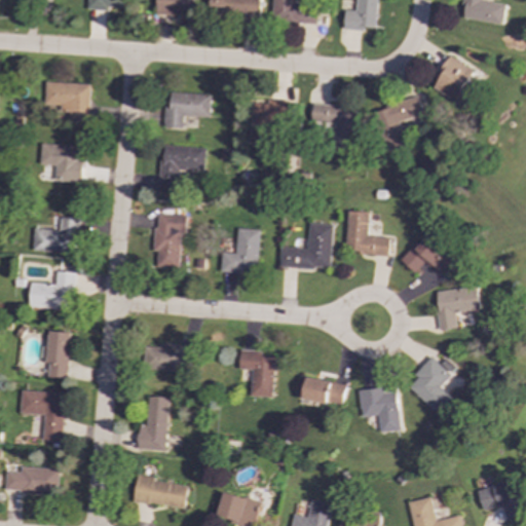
[(124,0),(87,0),(87,9),(108,10),(108,7),(124,8),(124,0)]
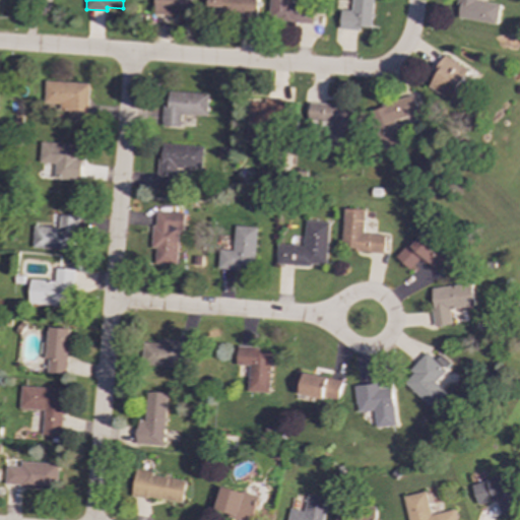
[(191,0),(154,0),(153,14),(178,15),(178,11),(191,12),(191,0)]
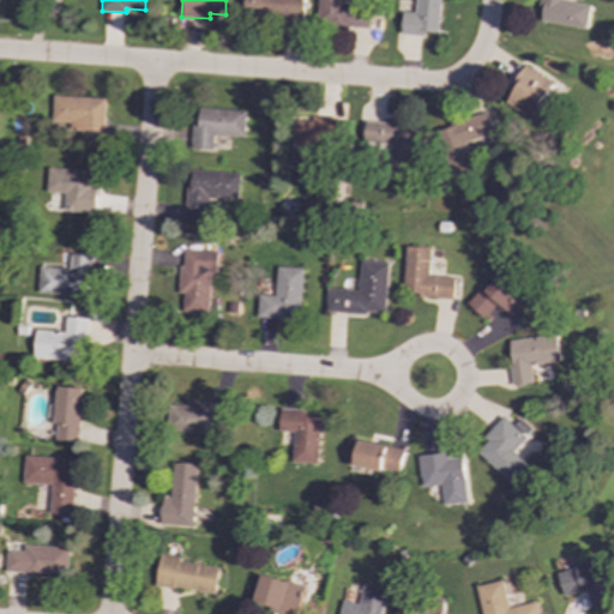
[(244,0),(244,18),(302,20),(302,0),(244,0)]
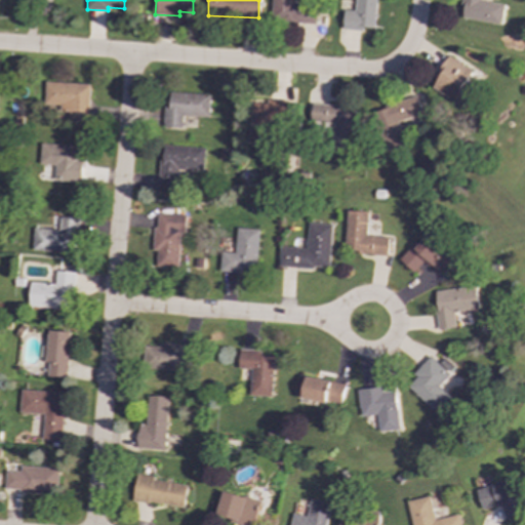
[(272,0),(271,22),(316,24),(316,4),(295,3),(295,0),(272,0)]
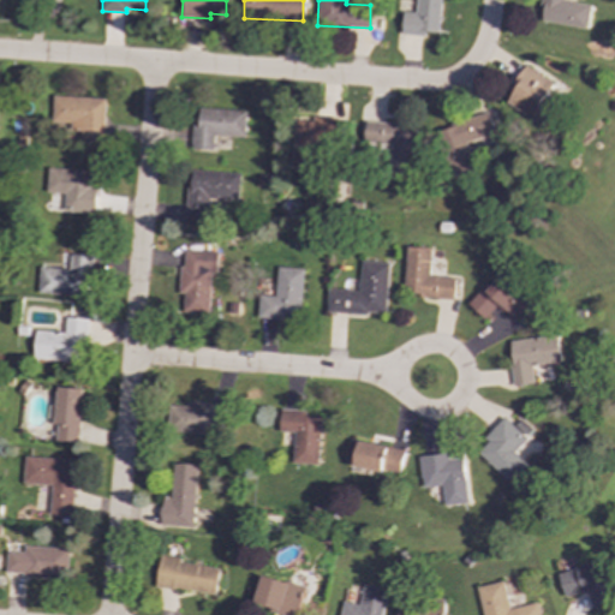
[(439,35),(440,0),(416,0),(416,13),(402,12),(401,33),(439,35)]
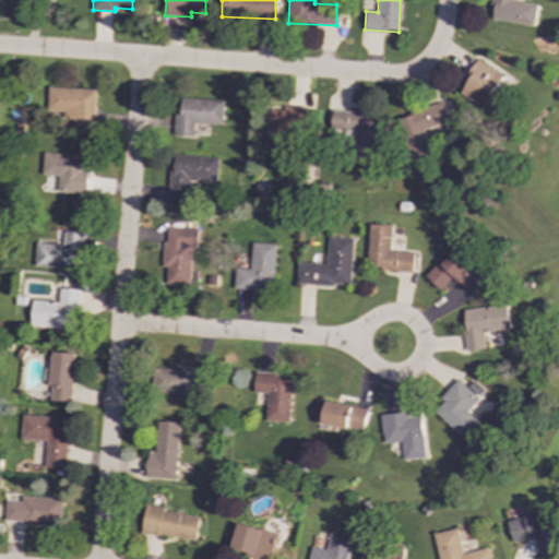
[(490,0),(488,19),(532,27),(535,4),(511,0),(490,0)]
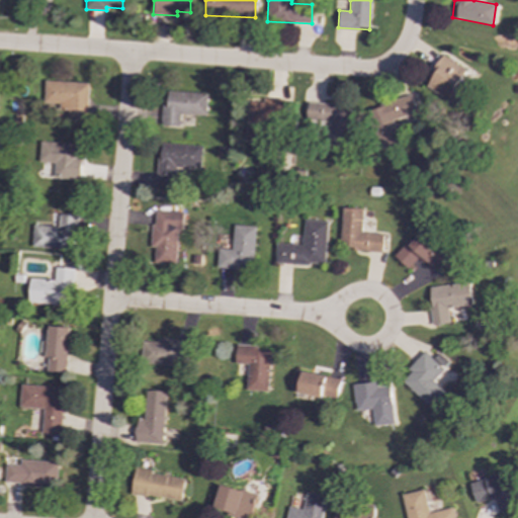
[(422,85),(453,107),(470,82),(462,77),(466,72),(443,56),(422,85)]
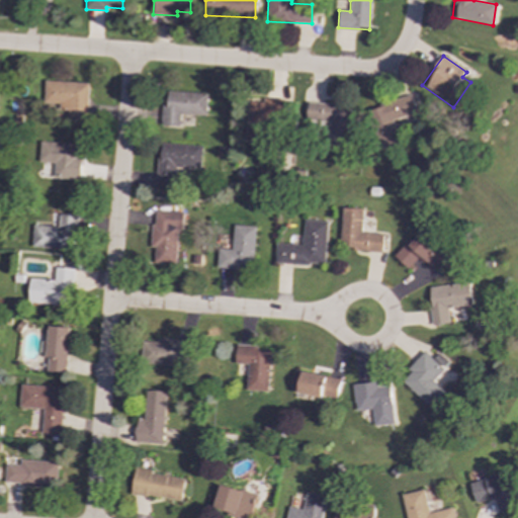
[(88,83),(45,81),(44,103),(59,103),(59,110),(67,110),(67,118),(86,119),(88,83)]
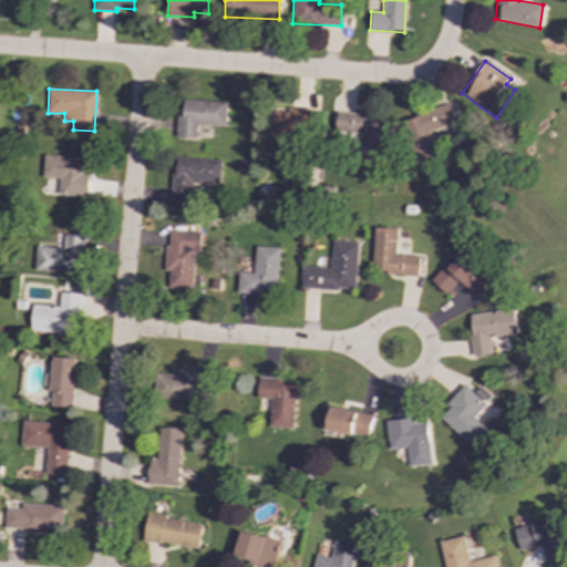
[(226,102),(183,100),(182,115),(176,115),(175,137),(196,138),(196,125),(225,126),(226,102)]
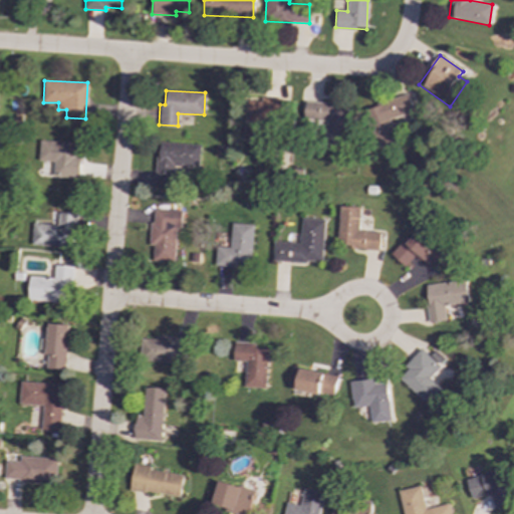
[(365,107),(376,148),(395,143),(389,118),(412,112),(407,95),(365,107)]
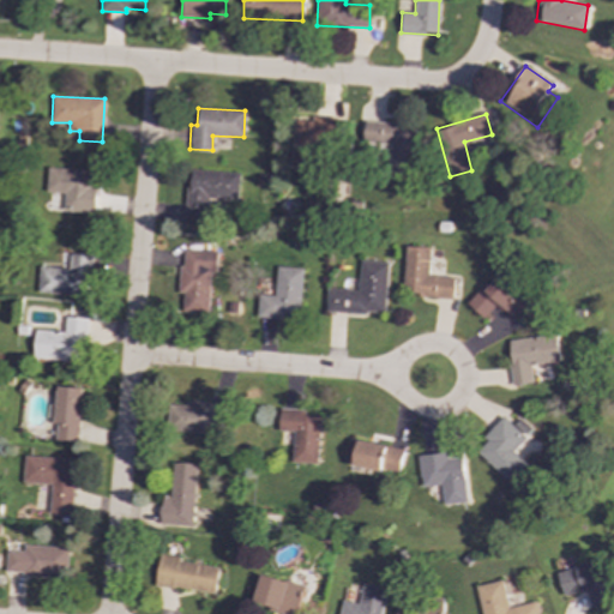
[(293,118),(290,169),(314,170),(315,148),(335,148),(336,120),(293,118)]
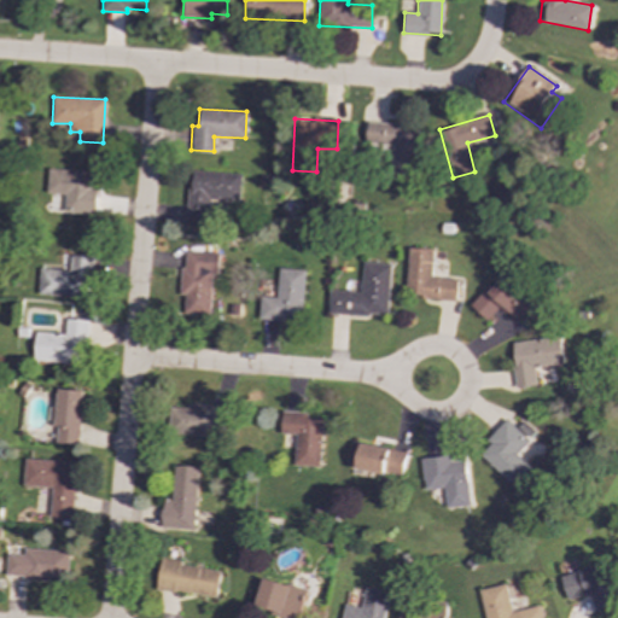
[(366,123),(365,147),(392,149),(391,165),(414,167),(417,126),(366,123)]
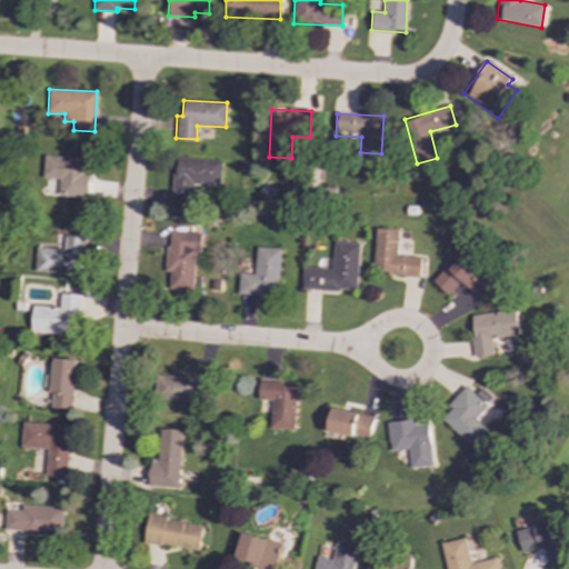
[(42,179),(59,179),(58,197),(87,198),(88,173),(82,173),(83,158),(43,156),(42,179)]
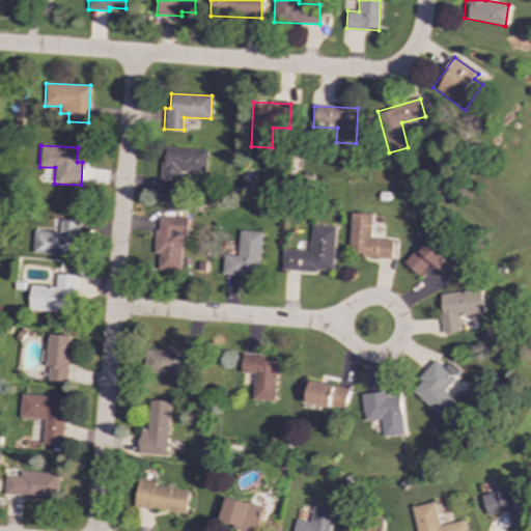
[(206,149),(162,147),(160,194),(177,195),(179,173),(205,174),(206,149)]
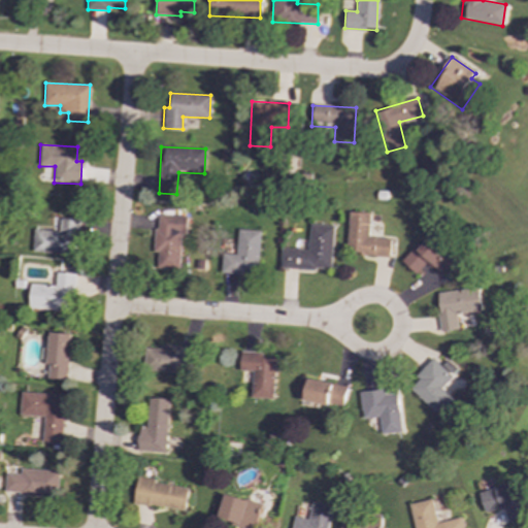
[(156,268),(178,269),(180,234),(186,234),(187,209),(174,209),(174,216),(156,215),(154,253),(157,253),(156,268)]
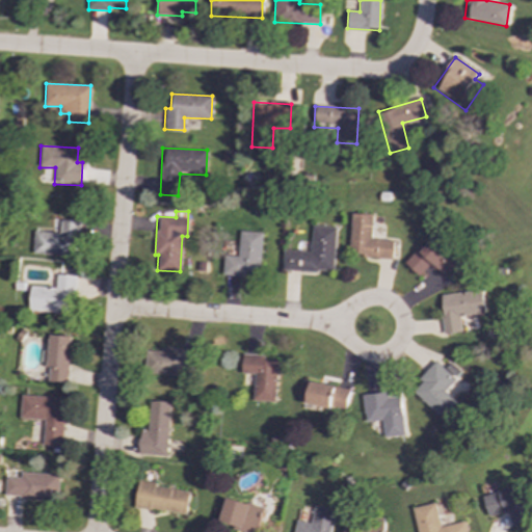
[(393,258),(394,241),(370,239),(371,215),(350,214),(348,256),(393,258)]
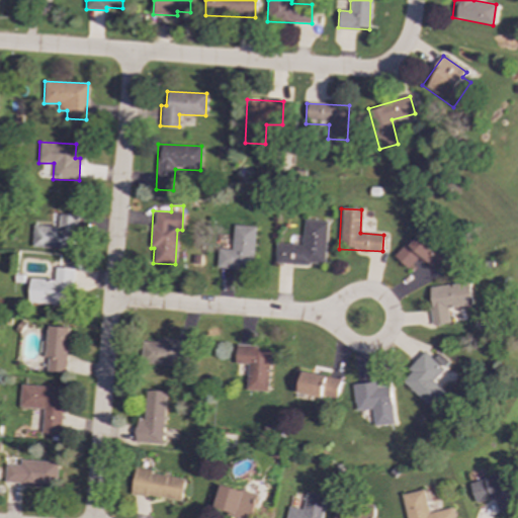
[(33,226),(31,248),(75,250),(76,216),(59,214),(59,227),(33,226)]
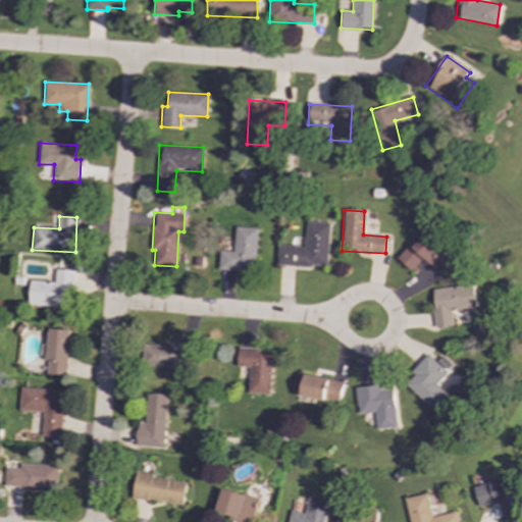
[(328,223),(305,222),(304,247),(277,246),(276,265),(326,267),(328,223)]
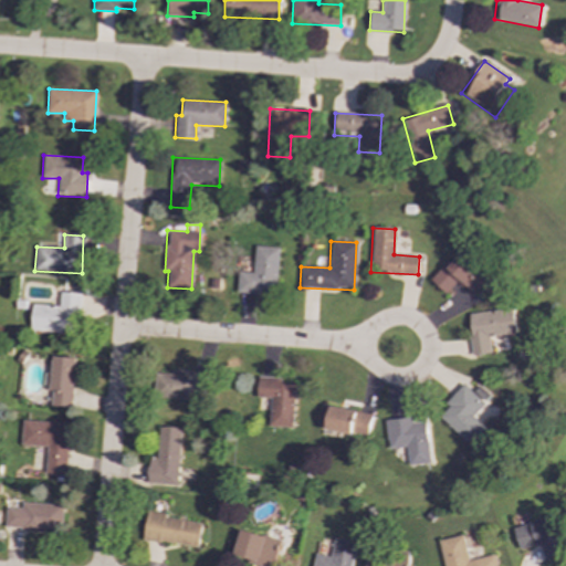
[(278,248),(254,247),(253,273),(238,272),(237,293),(260,294),(260,291),(276,291),(278,248)]
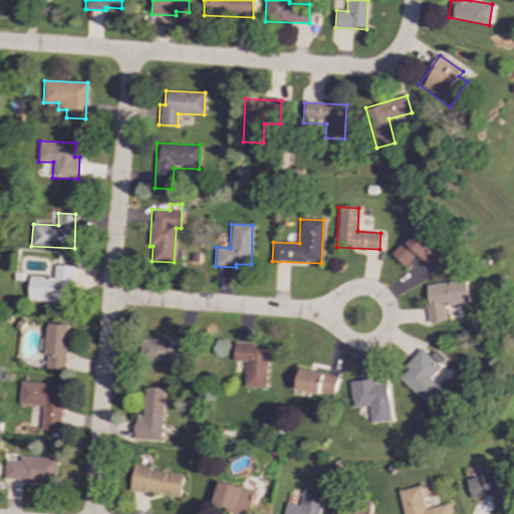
[(392,256),(405,266),(416,254),(431,267),(444,252),(417,228),(392,256)]
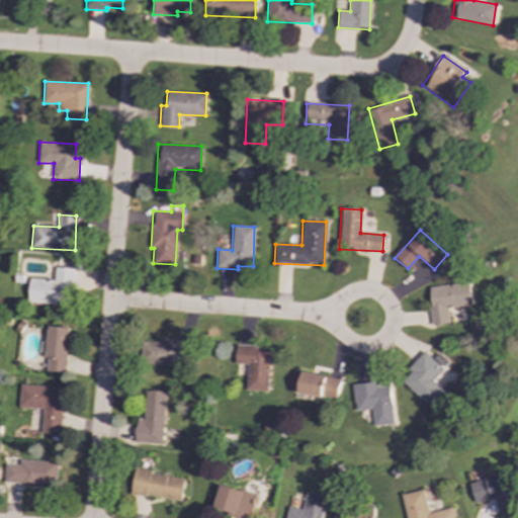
[(29,279),(27,303),(71,305),(73,268),(55,267),(55,280),(29,279)]
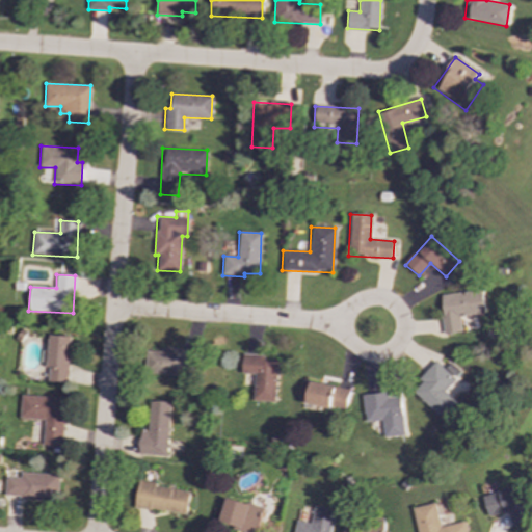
[(483,315),(481,291),(440,294),(443,334),(460,333),(459,316),(483,315)]
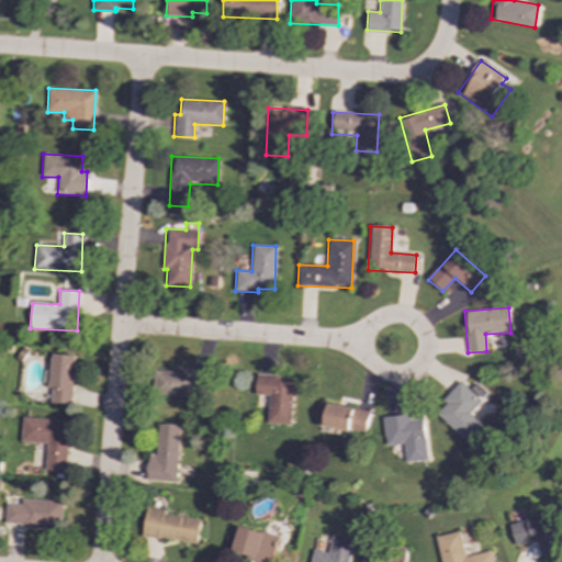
[(75,355),(52,353),(49,404),(71,404),(75,355)]
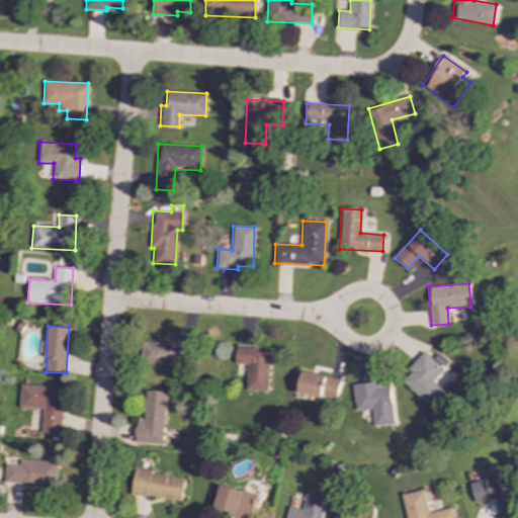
[(182,365),(182,356),(188,356),(189,340),(157,339),(157,342),(143,341),(142,364),(182,365)]
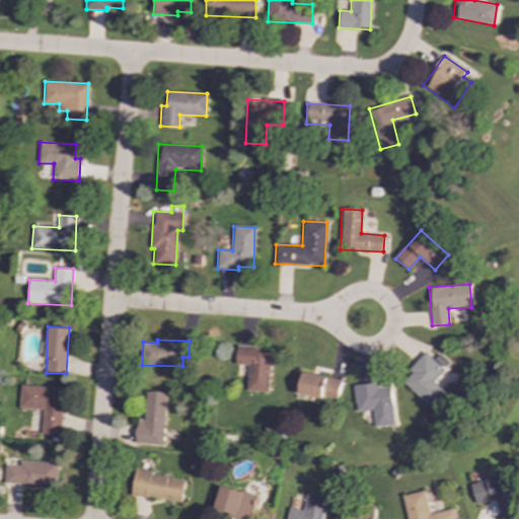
[(236,364),(247,365),(246,391),(269,391),(270,352),(257,352),(257,347),(236,346),(236,364)]
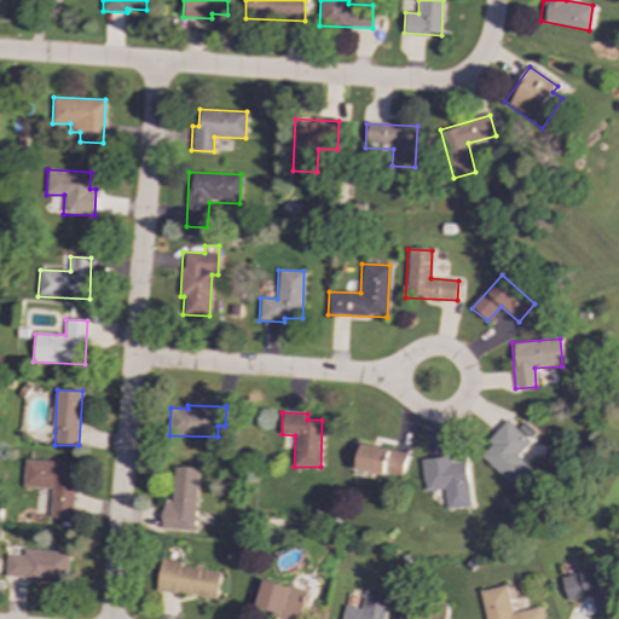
[(531,468),(516,455),(530,441),(508,422),(478,455),(513,487),(531,468)]
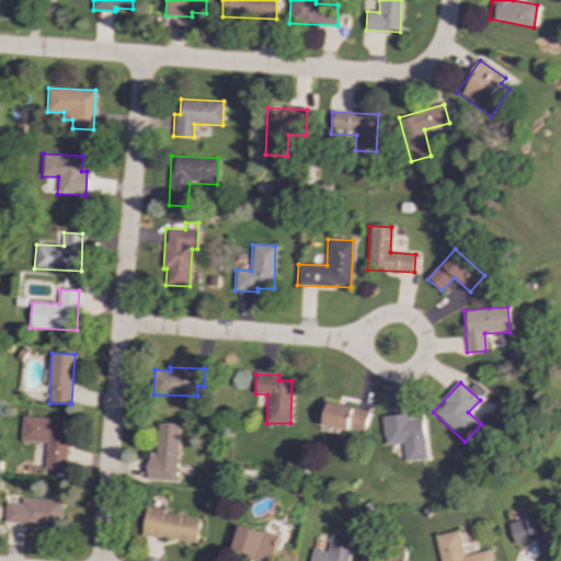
[(364,433),(368,411),(320,401),(316,424),(364,433)]
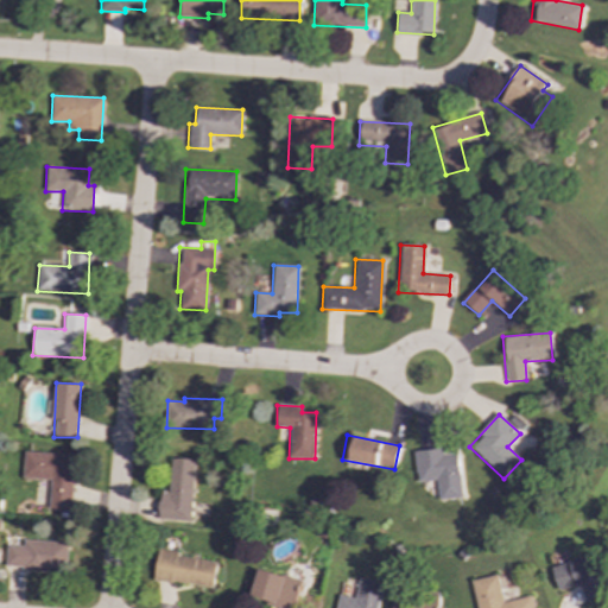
[(457,453),(444,454),(443,448),(413,451),(417,482),(437,480),(439,500),(463,498),(457,453)]
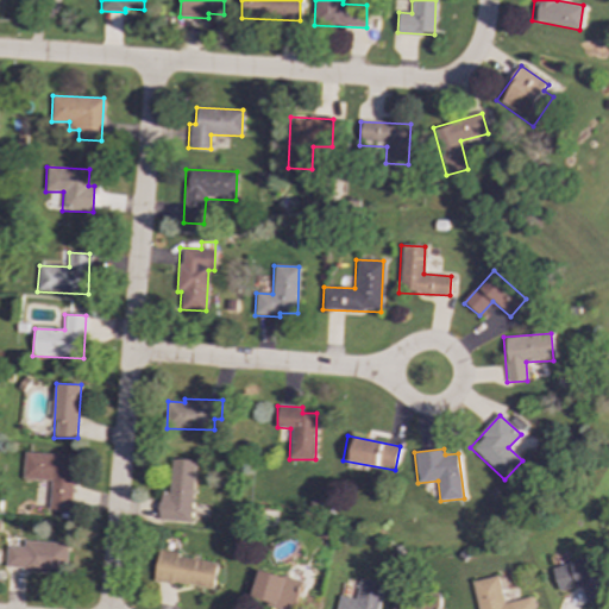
[(23,479),(51,481),(50,510),(71,512),(75,456),(24,452),(23,479)]
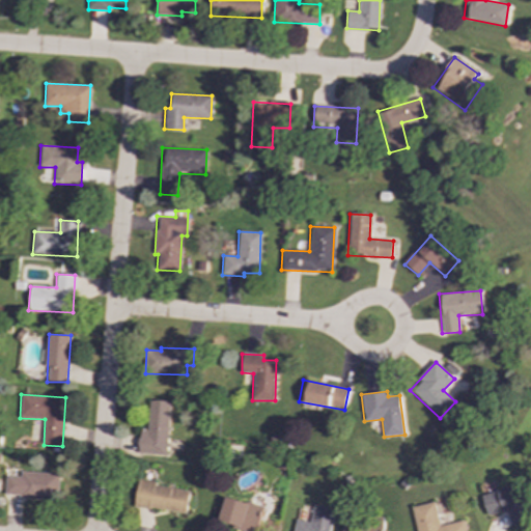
[(138,453),(166,455),(171,402),(149,400),(146,429),(140,428),(138,453)]
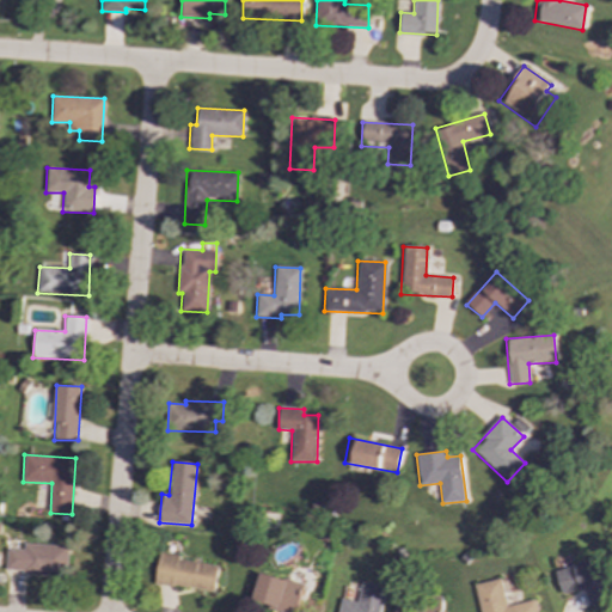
[(6,549),(5,571),(50,574),(50,571),(67,573),(69,546),(24,544),(23,550),(6,549)]
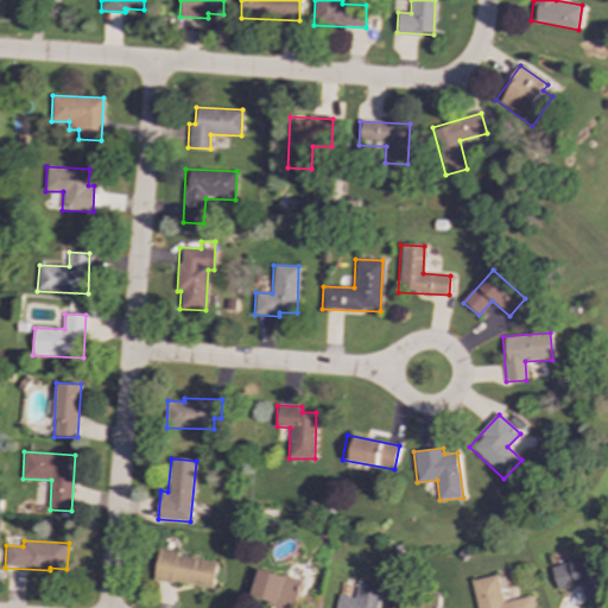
[(153,581),(213,588),(216,559),(157,552),(153,581)]
